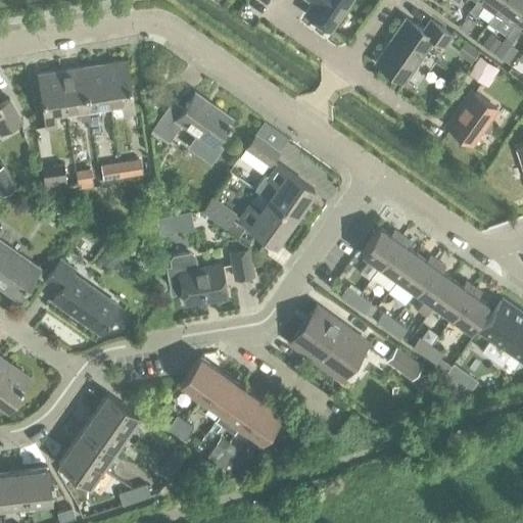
[(307,0),(312,2),(304,12),(330,30),(349,0),(307,0)]
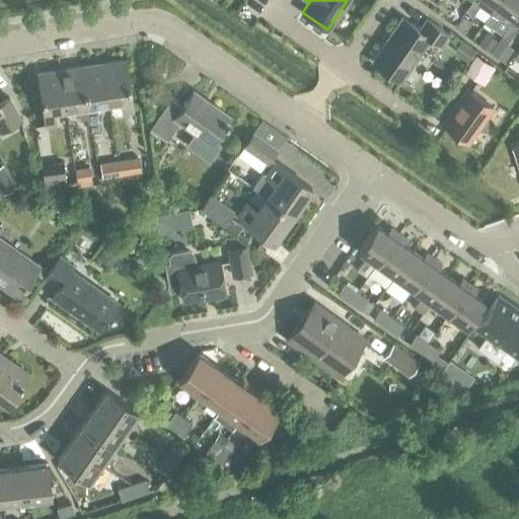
[(494,9),(500,0),(473,0),(467,9),(474,14),(484,2),(494,9)]
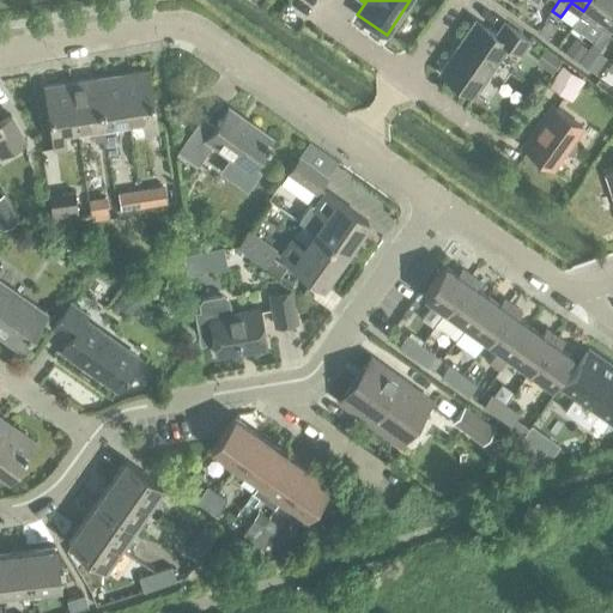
[(612,12),(612,0),(590,0),(583,11),(574,26),(581,31),(592,17),(605,25),(612,12)]
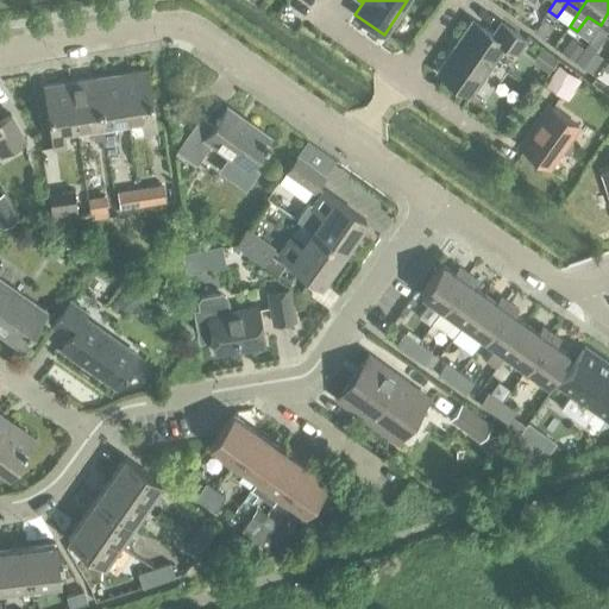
[(608,32),(608,31),(608,12),(601,25),(601,26),(590,41),(585,48),(577,62),(592,71),(604,57),(591,49),(595,44),(598,46),(608,32)]
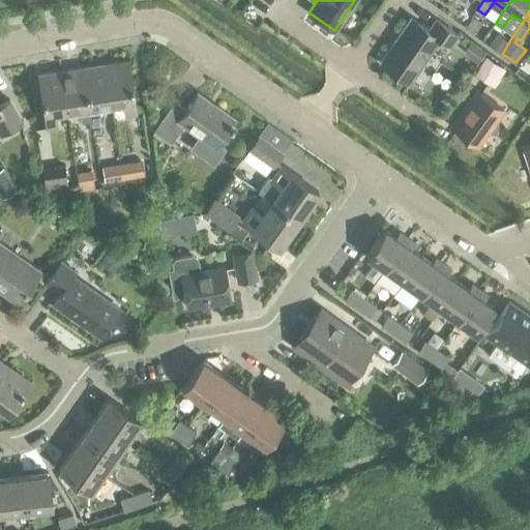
[(472,16),(465,27),(472,32),(480,22),(472,16)]
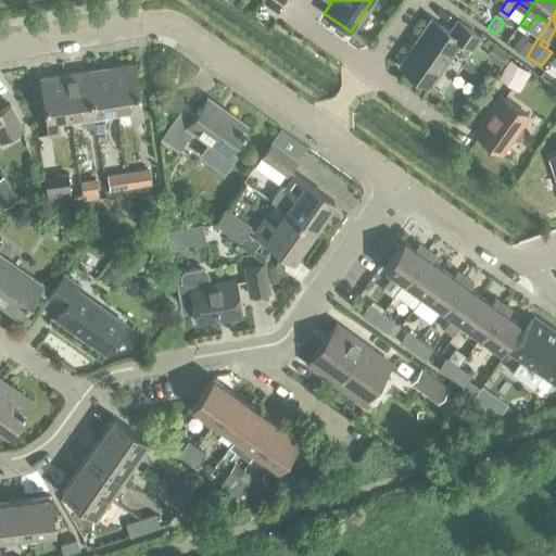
[(399,65),(428,86),(459,39),(470,47),(478,36),(456,21),(449,32),(431,19),(399,65)]
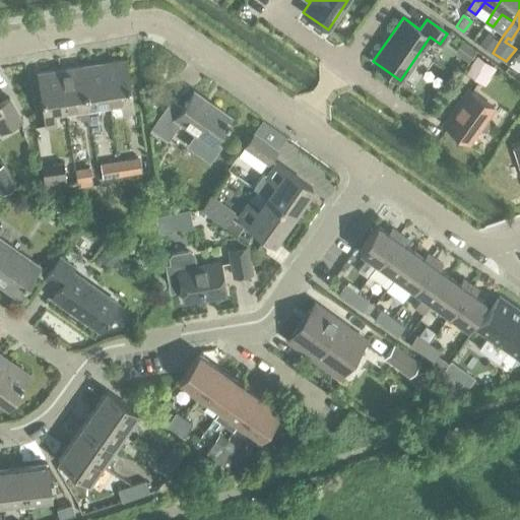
[(480,45),(493,53),(500,41),(489,33),(480,45)]
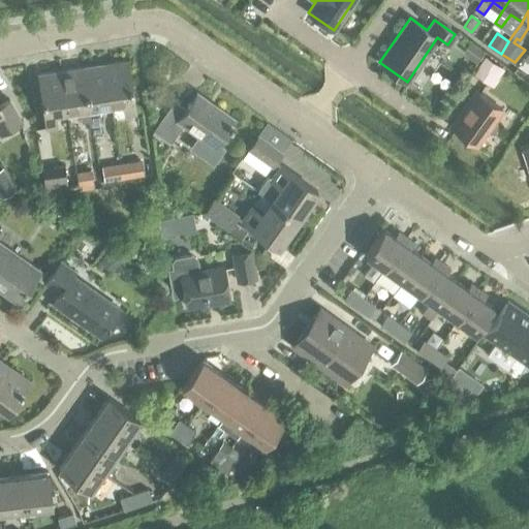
[(471,43),(464,54),(477,63),(485,53),(471,43)]
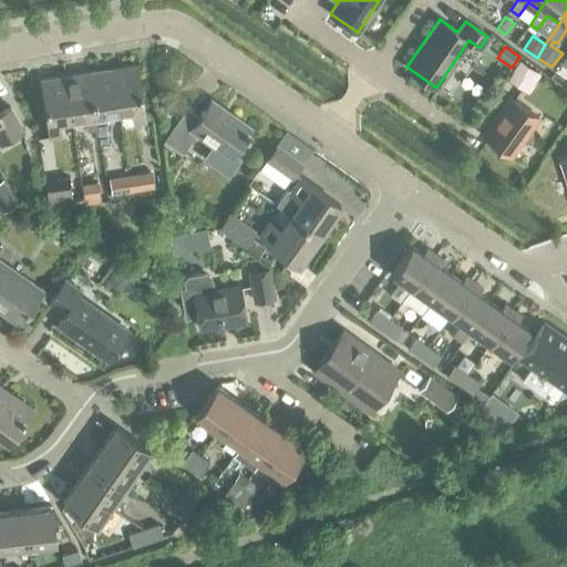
[(522,61),(507,81),(515,88),(529,66),(522,61)]
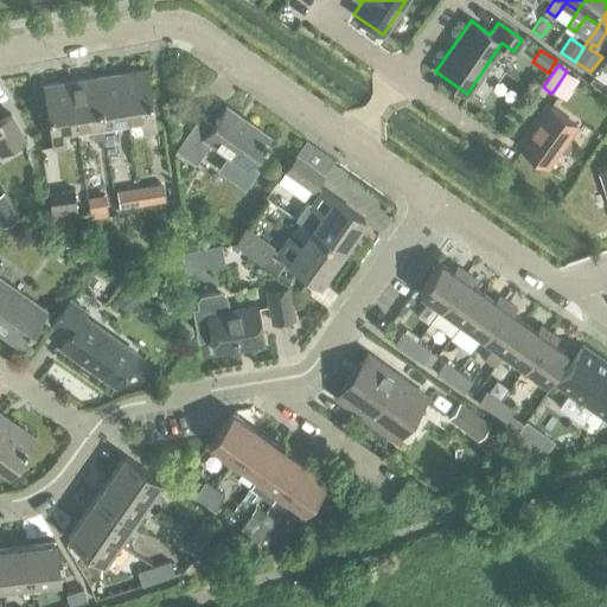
[(145,70),(119,75),(126,121),(140,119),(142,133),(153,131),(145,70)]
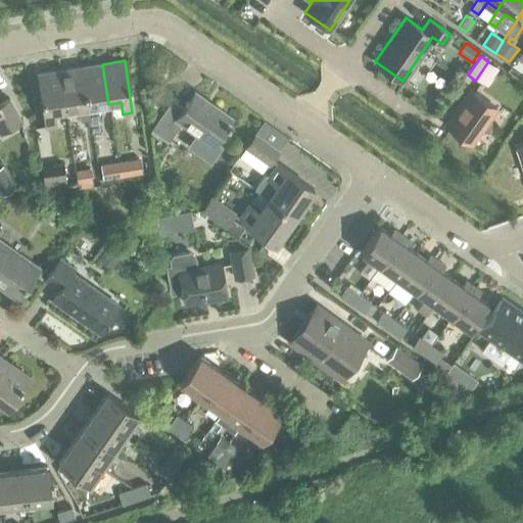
[(80,66),(80,67),(88,120),(90,132),(99,131),(97,117),(96,106),(108,104),(102,64),(80,66)]
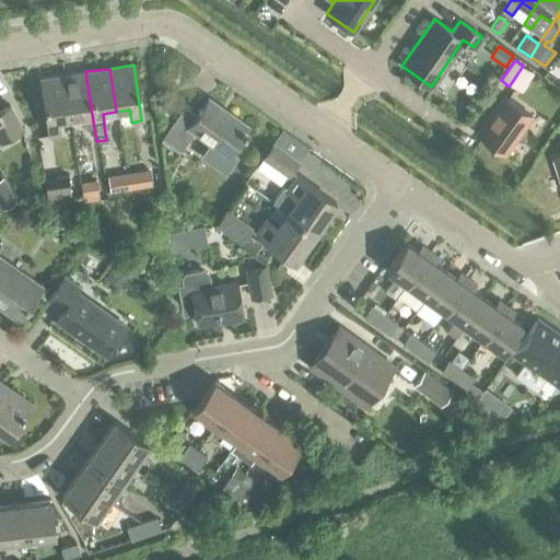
[(85,72),(62,76),(69,118),(82,116),(84,129),(94,128),(85,72)]
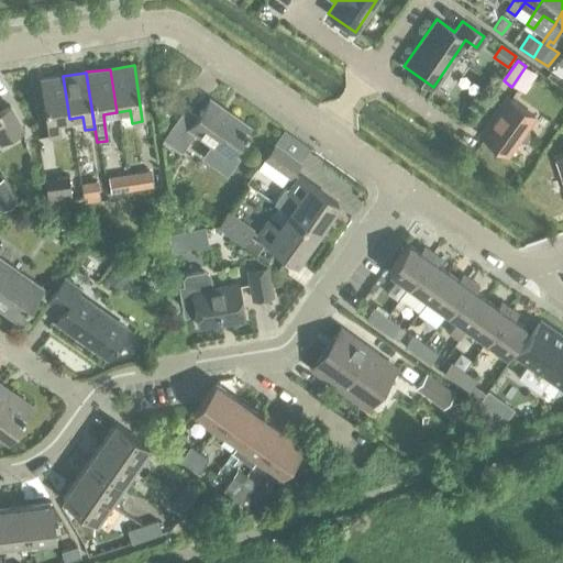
[(69,119),(63,76),(39,79),(47,135),(57,133),(56,121),(69,119)]
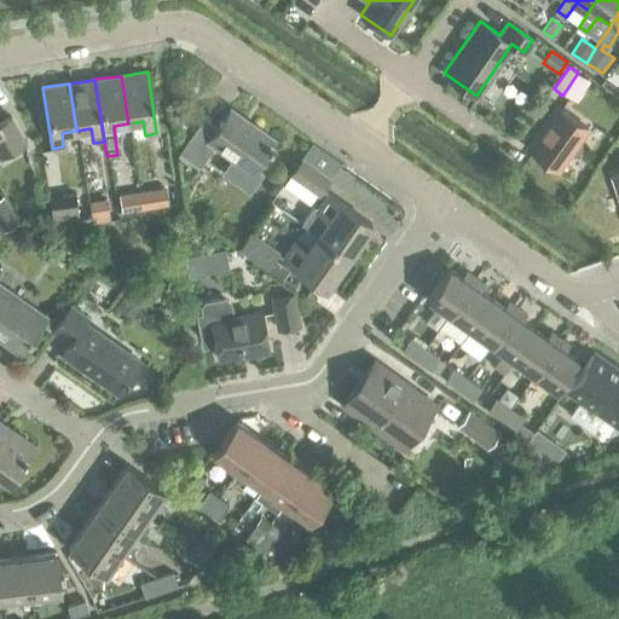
[(556,105),(527,148),(557,169),(568,154),(573,156),(577,154),(580,149),(580,144),(578,142),(586,128),(556,105)]
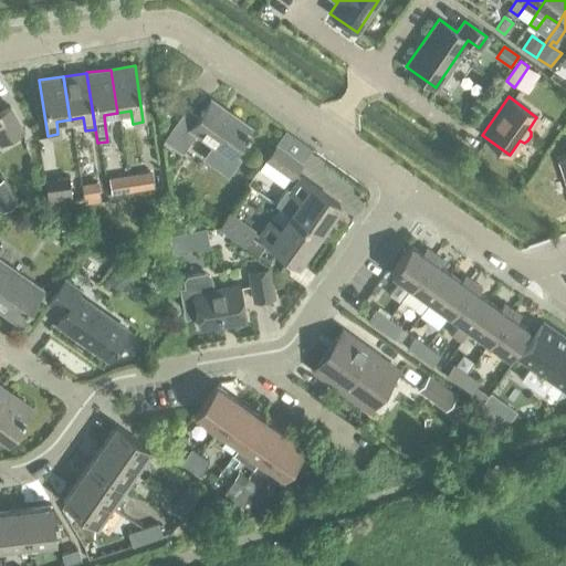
[(168,132),(163,139),(182,153),(187,145),(195,134),(211,146),(203,158),(227,175),(238,159),(231,155),(243,136),(245,137),(248,133),(247,132),(250,127),(209,100),(197,117),(185,108),(168,132)]
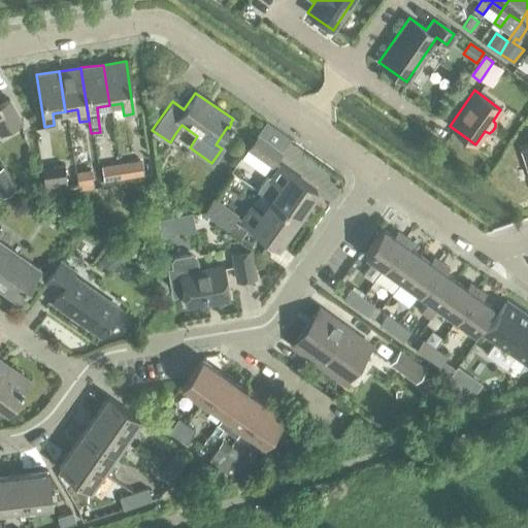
[(0,133),(21,122),(8,100),(0,104),(0,133)]
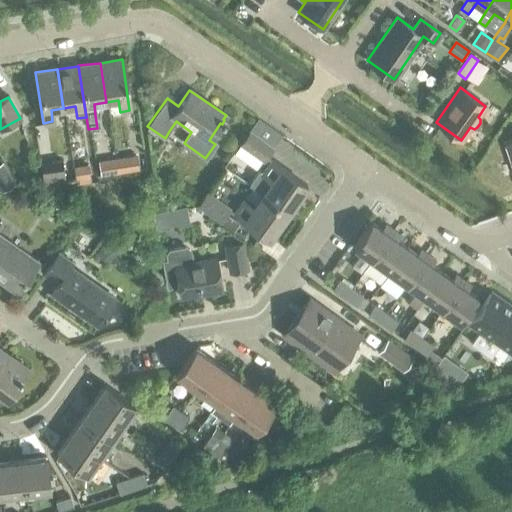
[(248,132),(239,145),(262,161),(271,148),(281,135),(266,124),(258,119),(248,132)]
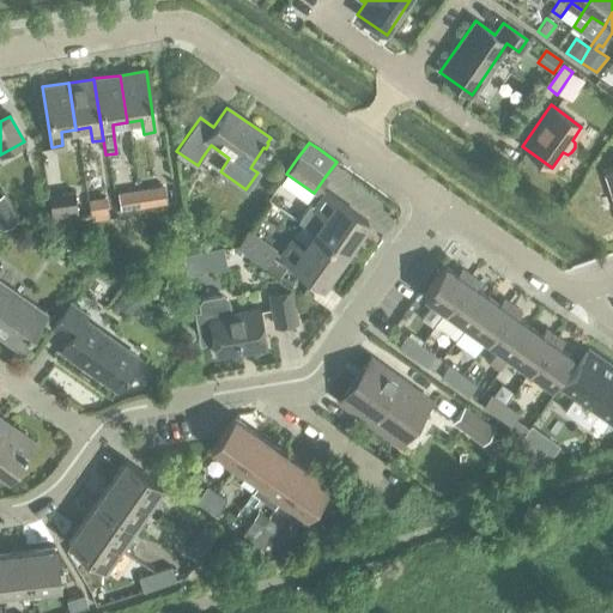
[(161,187),(137,190),(139,207),(163,204),(161,187)]
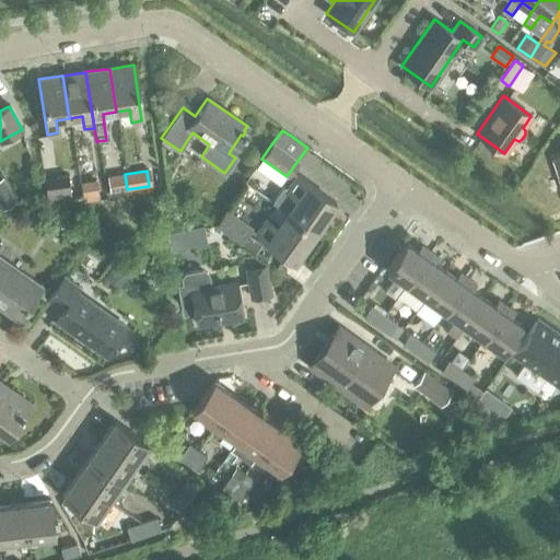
[(127,189),(125,174),(107,176),(109,191),(127,189)]
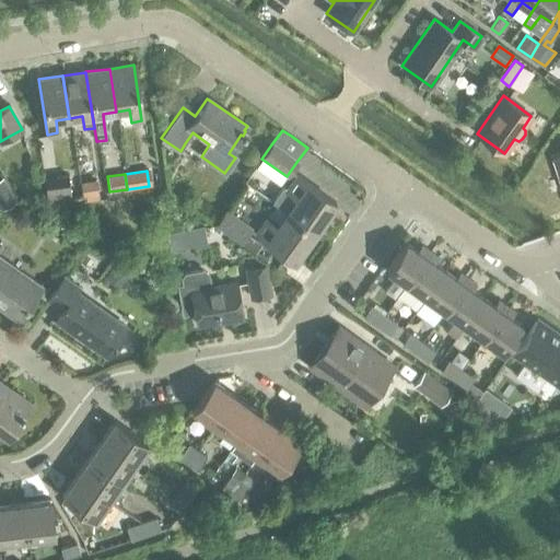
[(286,211),(286,212),(314,233),(335,202),(295,175),(284,190),(283,189),(273,203),(275,205),(286,211)]
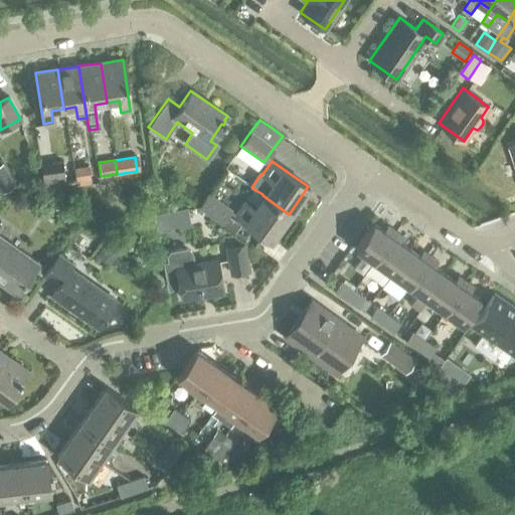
[(38,164),(41,184),(63,182),(60,162),(38,164)]
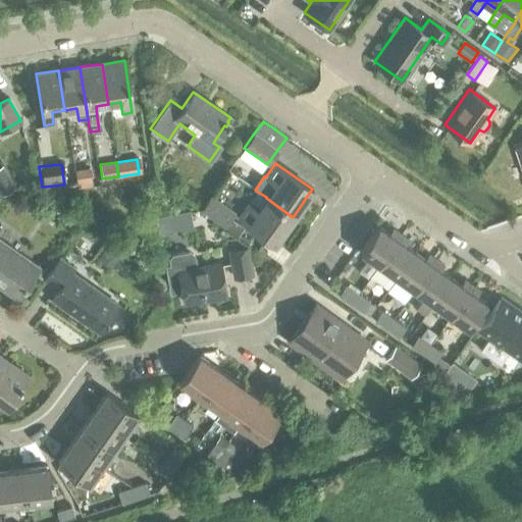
[(75,169),(79,188),(92,186),(90,167),(75,169)]
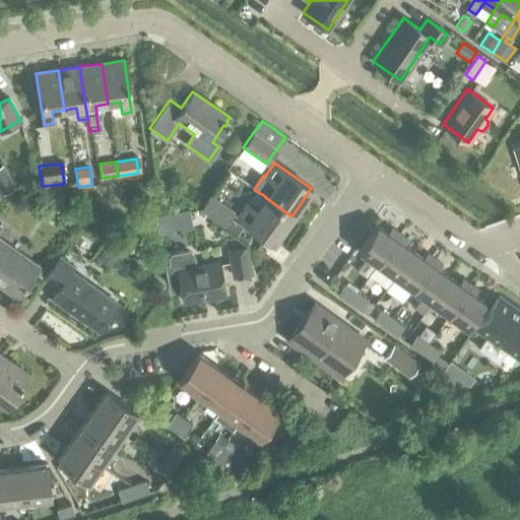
[(7,177),(0,181),(0,195),(0,196),(13,188),(7,177)]
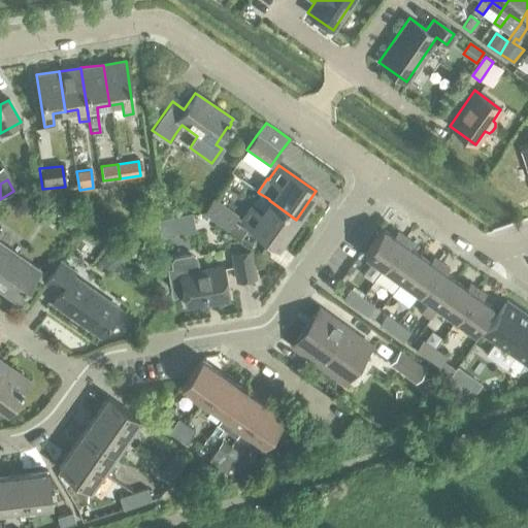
[(250,206),(239,221),(277,246),(296,220),(269,200),(269,199),(259,193),(250,206)]
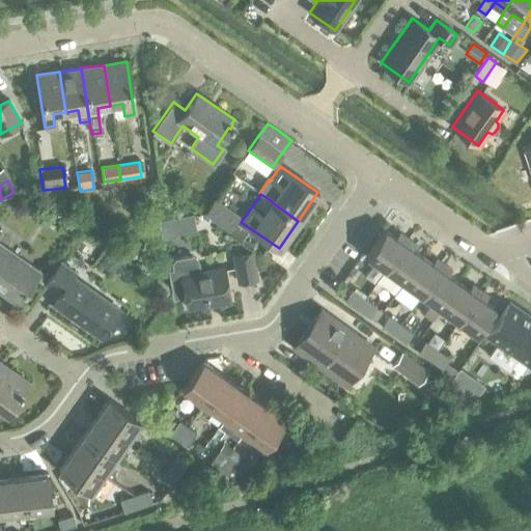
[(214,199),(204,213),(227,230),(238,216),(214,199)]
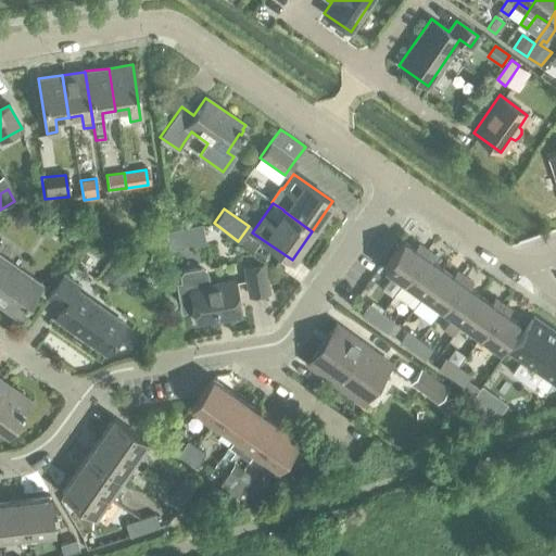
[(179,229),(164,232),(166,243),(167,248),(182,244),(179,229)]
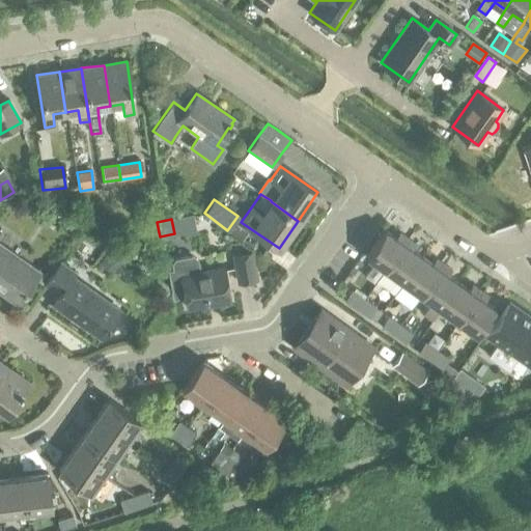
[(233,222),(227,230),(242,240),(248,231),(233,222)]
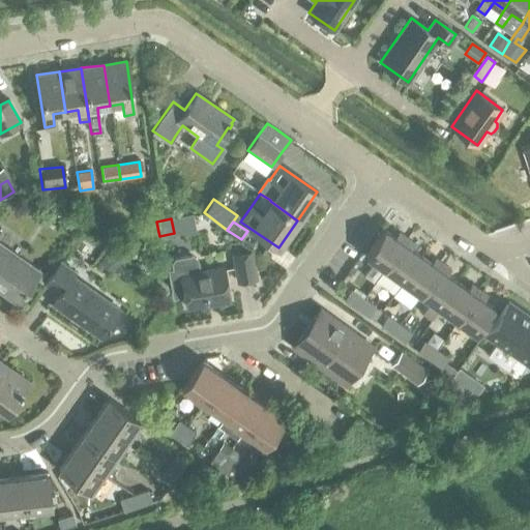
[(365,257),(383,270),(407,239),(399,234),(394,239),(384,232),(365,257)]
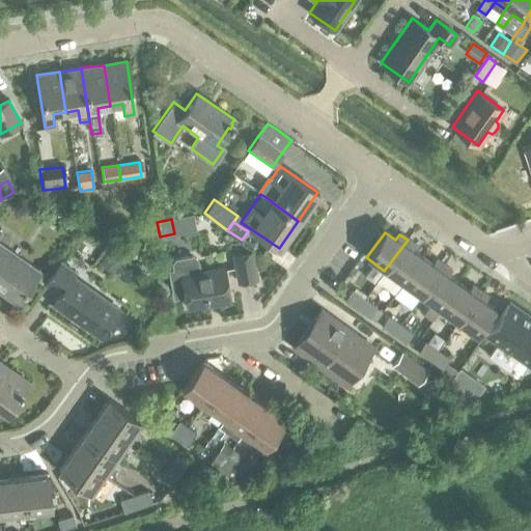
[(384,271),(402,284),(421,258),(412,251),(415,246),(408,240),(384,271)]
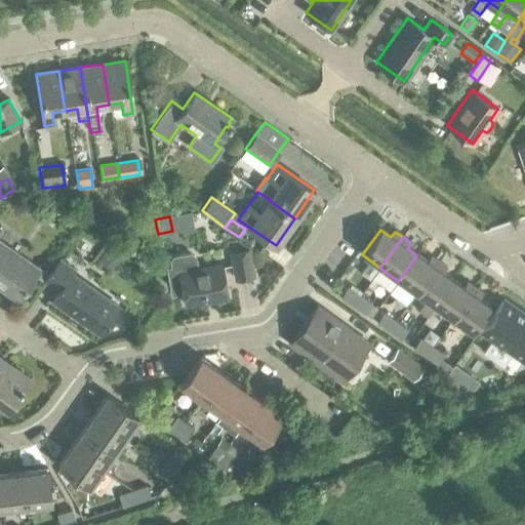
[(0,289),(15,300),(37,271),(0,243),(0,289)]
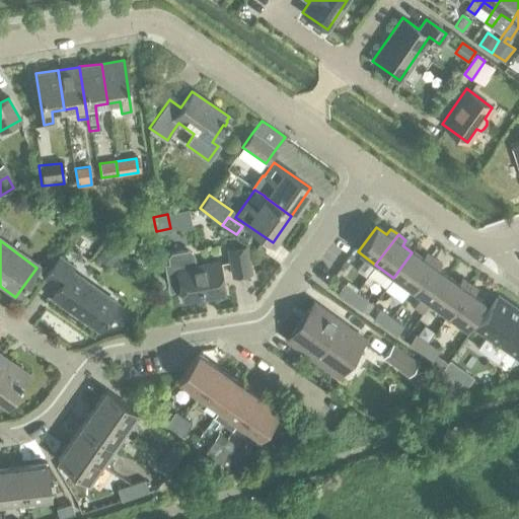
[(106,243),(96,257),(109,267),(119,252),(106,243)]
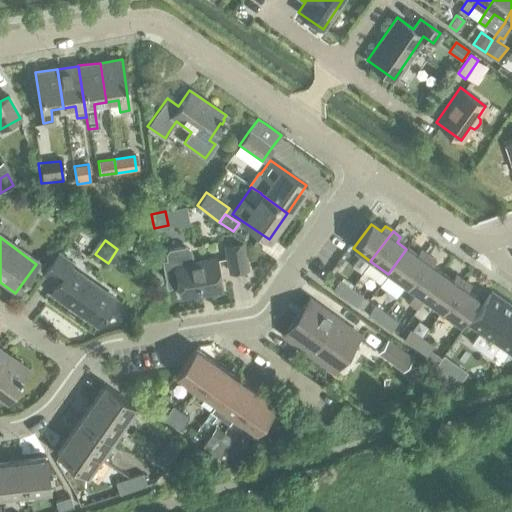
[(224,245),(229,274),(249,270),(244,241),(224,245)]
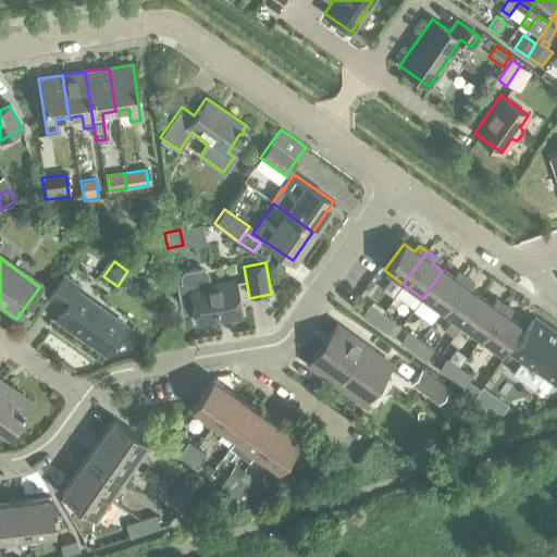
[(176,285),(182,312),(194,310),(196,323),(239,314),(233,282),(207,286),(205,272),(200,270),(183,273),(180,276),(182,284),(176,285)]
